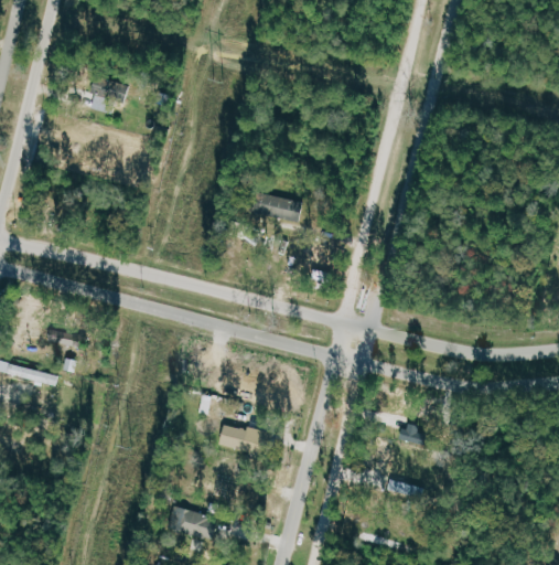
[(109,113),(113,98),(124,102),(128,84),(94,77),(87,108),(109,113)]
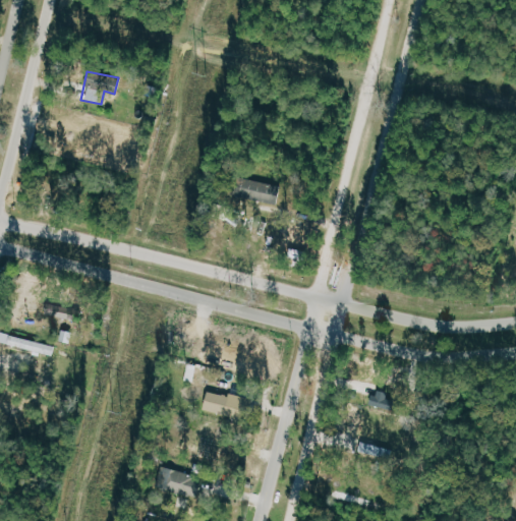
[(0,344),(50,355),(52,345),(0,334),(0,344)]
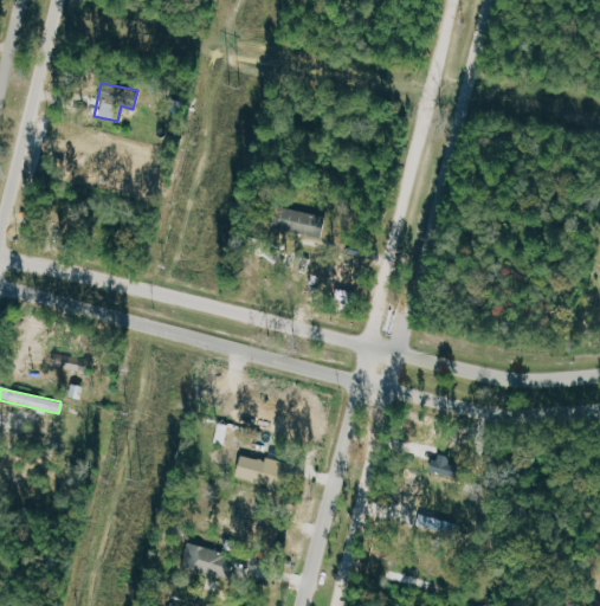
[(233,476),(273,487),(279,465),(239,455),(233,476)]
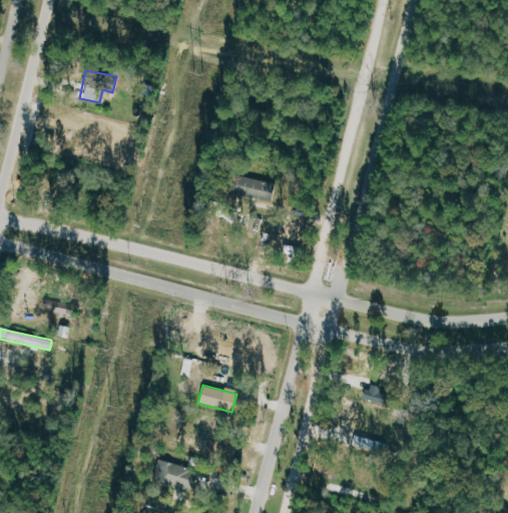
[(351,444),(381,452),(384,443),(353,435),(351,444)]
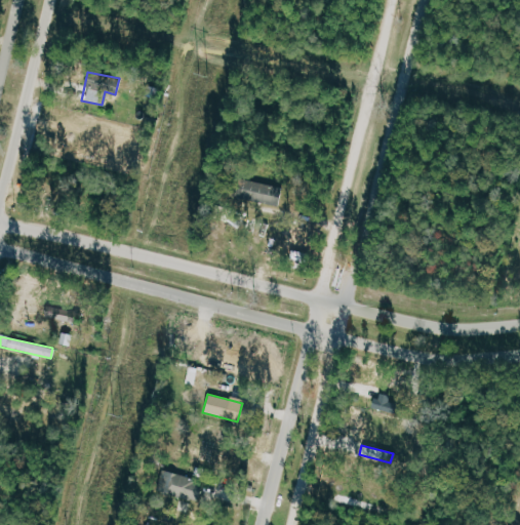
[(156,494),(189,498),(192,477),(159,472),(156,494)]
